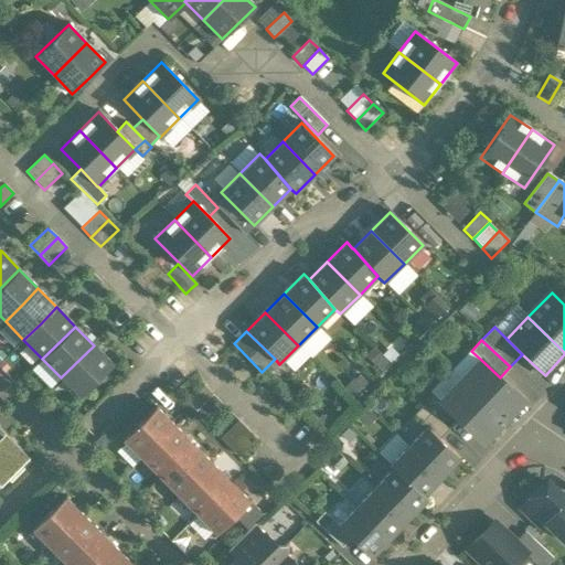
[(94,345),(61,377),(80,396),(113,364),(94,345)]
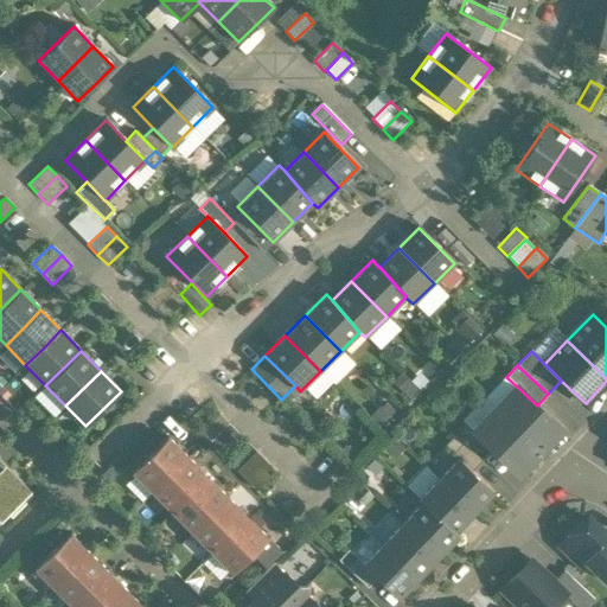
[(537,406),(517,387),(494,409),(540,452),(561,429),(537,406)]
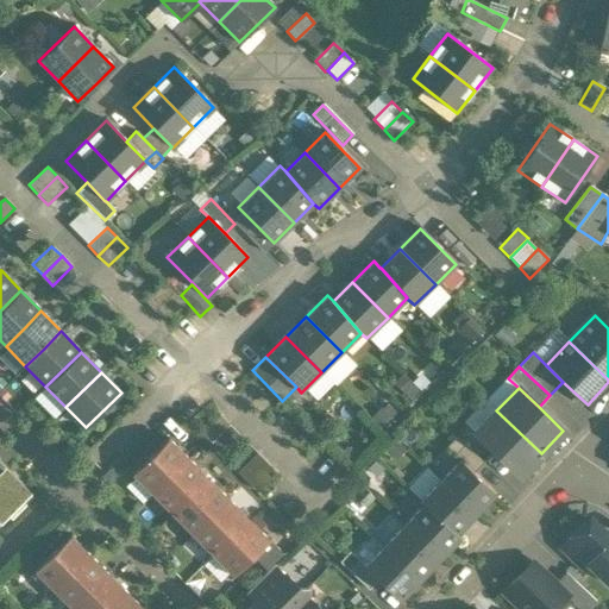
[(541,453),(496,410),(475,433),(520,476),(541,453)]
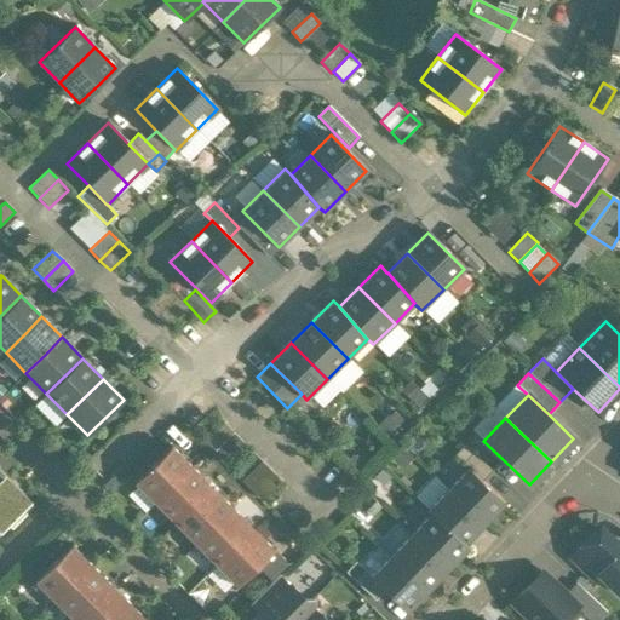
[(492,472),(464,446),(454,455),(468,469),(482,482),(492,472)]
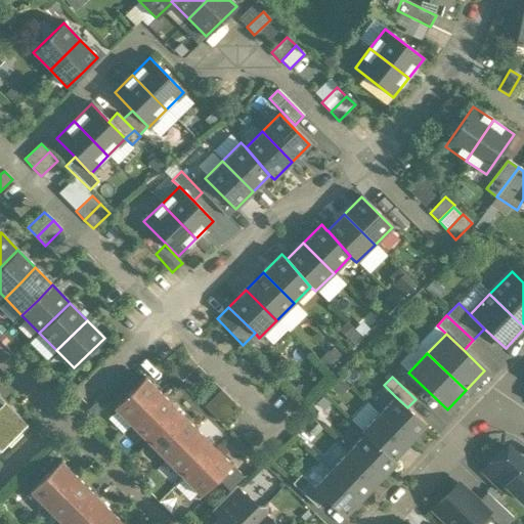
[(144,378),(114,408),(131,426),(162,395),(144,378)]
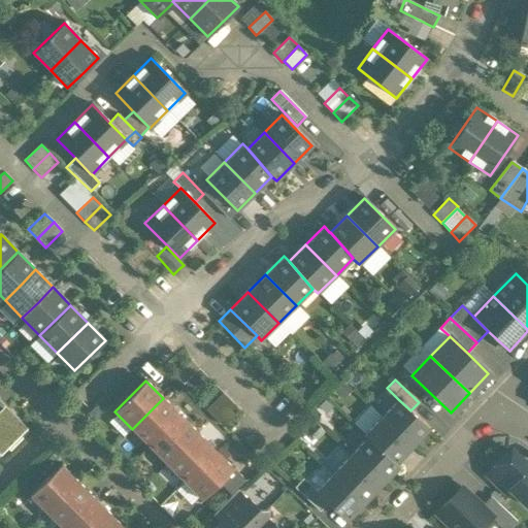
[(239,410),(222,393),(206,408),(223,426),(239,410)]
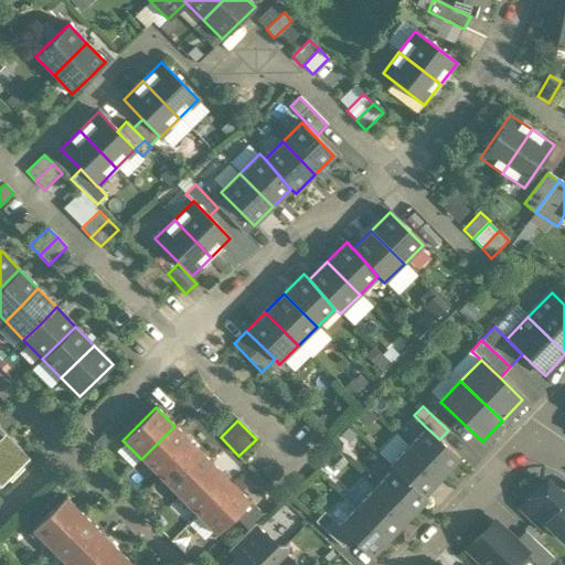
[(174,426),(141,459),(160,478),(193,445),(174,426)]
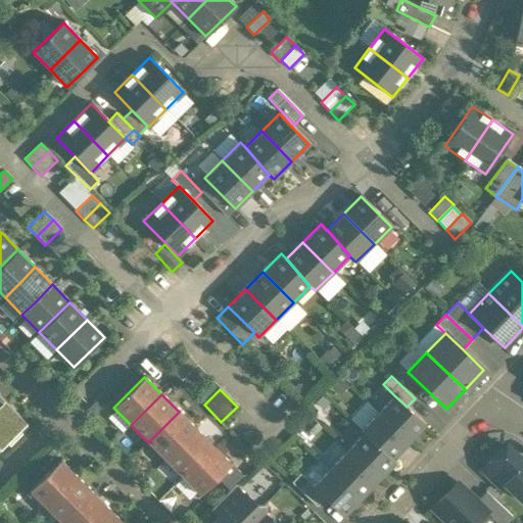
[(407,407),(394,395),(377,413),(408,442),(425,425),(407,407)]
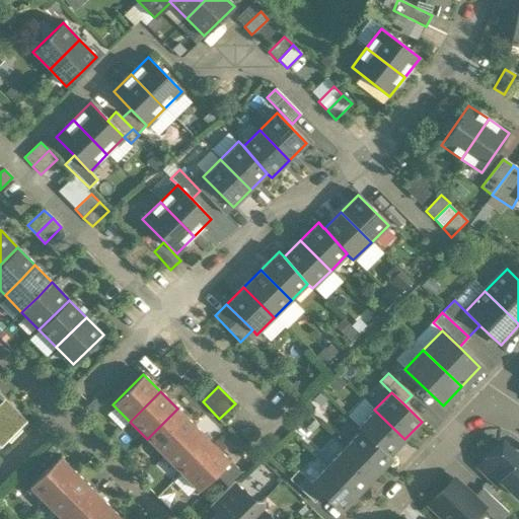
[(2,399),(0,401),(0,441),(11,431),(22,420),(2,399)]
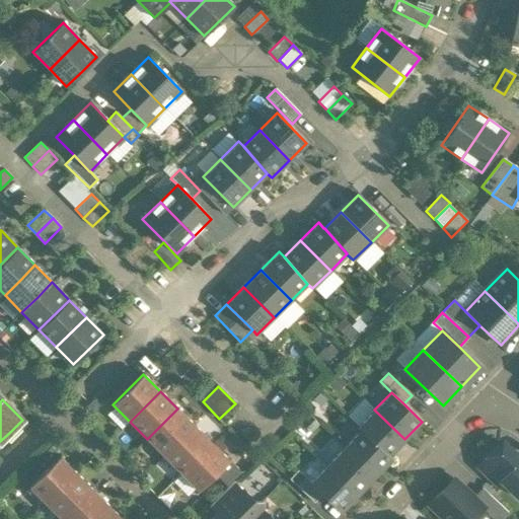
[(177,409),(147,439),(164,456),(195,426),(177,409)]
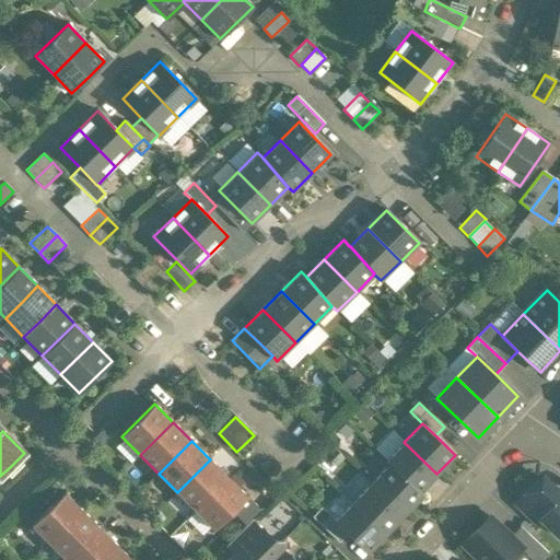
[(436,474),(404,442),(385,462),(388,465),(388,464),(419,492),(436,474)]
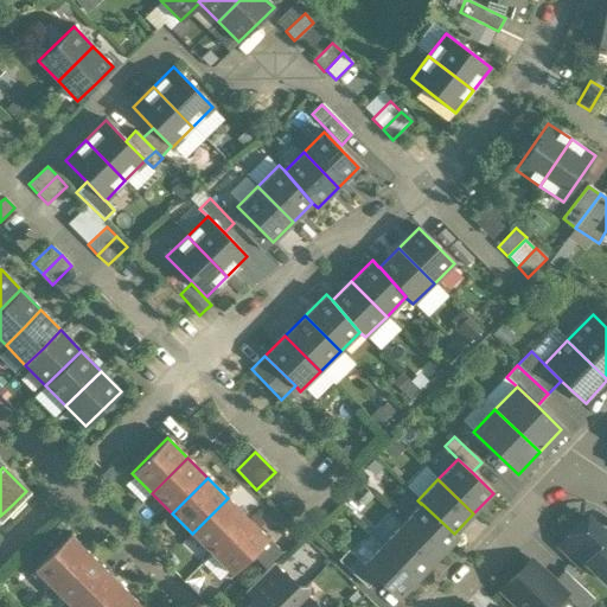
[(26,491),(13,504),(18,510),(31,496),(26,491)]
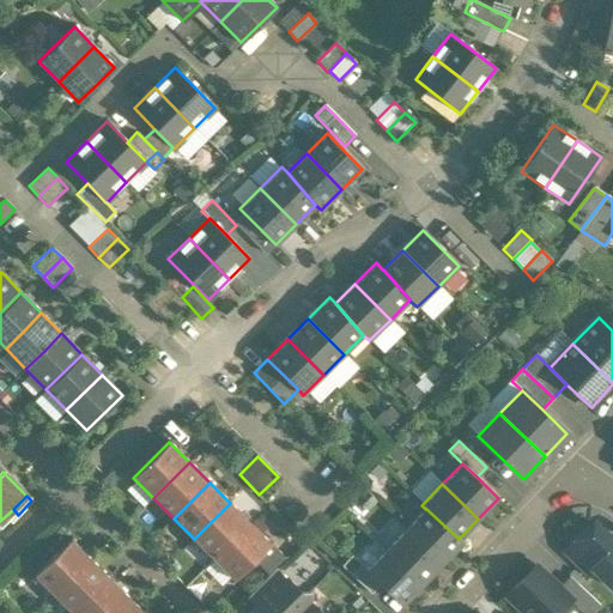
[(230,503),(194,539),(214,559),(249,523),(230,503)]
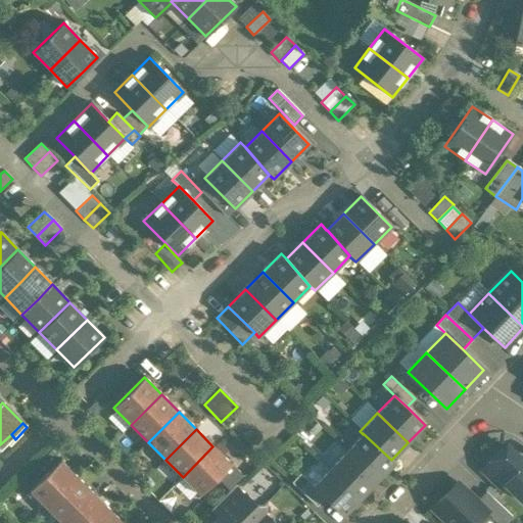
[(391,460),(363,433),(363,434),(346,450),(377,481),(394,463),(391,460)]
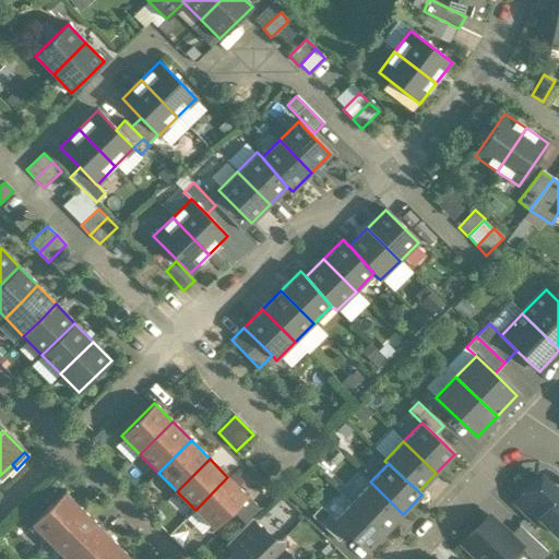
[(227,477),(195,510),(214,528),(232,511),(246,496),(227,477)]
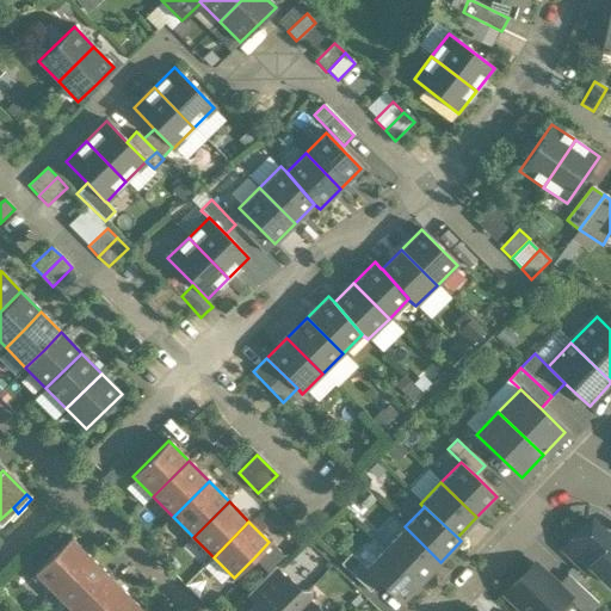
[(56,524),(49,532),(55,538),(62,530),(56,524)]
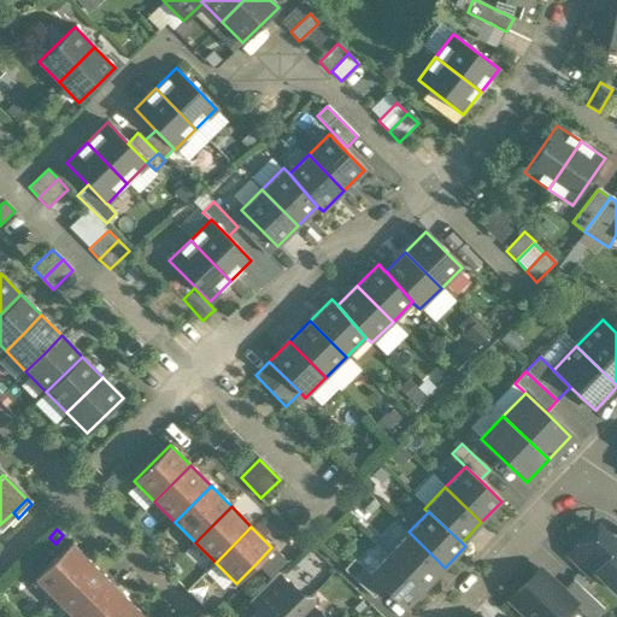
[(616,541),(611,536),(605,542),(598,541),(598,535),(592,530),(568,556),(591,577),(595,571),(616,592),(616,541)]
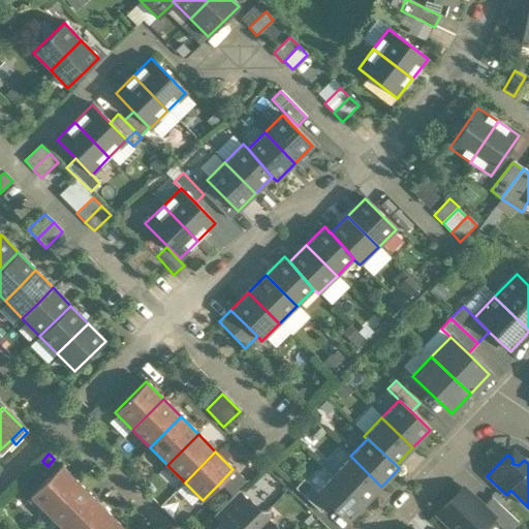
[(381,487),(350,456),(333,474),(365,504),(381,487)]
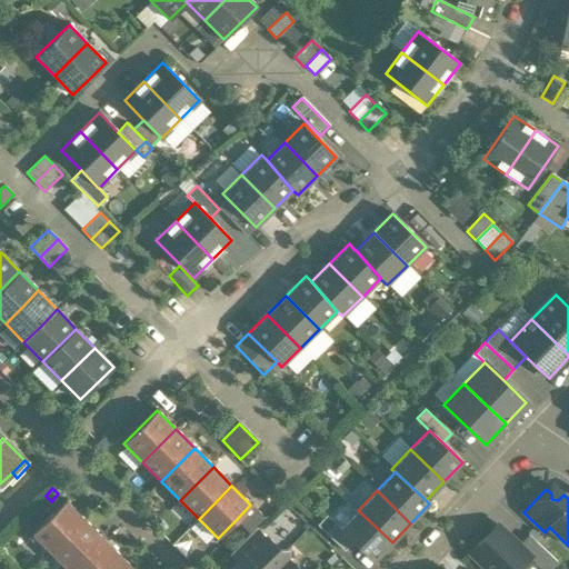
[(85,520),(66,501),(32,533),(51,552),(85,520)]
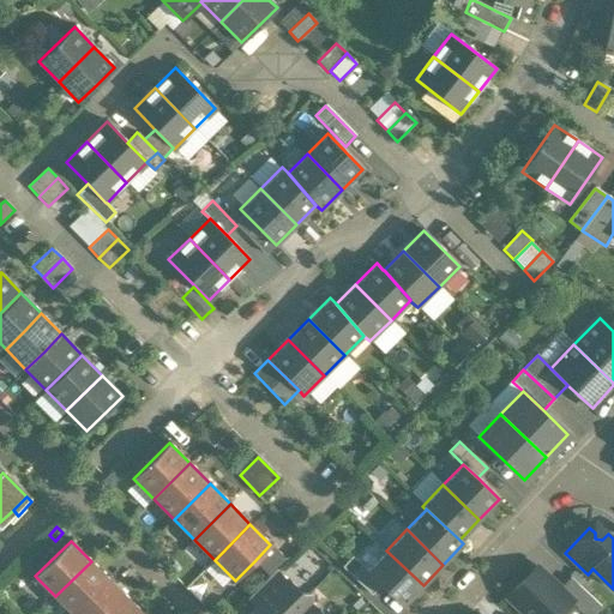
[(270,545),(254,561),(265,572),(282,555),(270,545)]
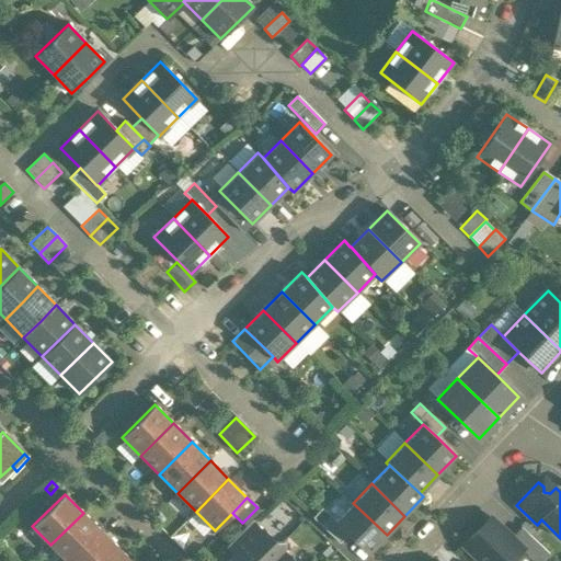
[(387,535),(353,503),(335,522),(348,535),(368,553),(387,535)]
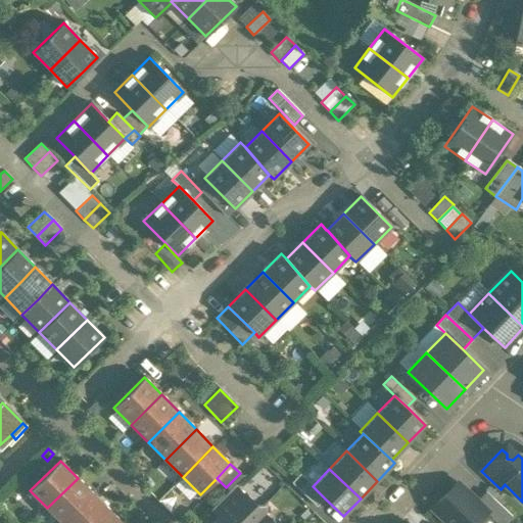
[(313,486),(299,474),(291,483),(316,507),(325,498),(313,486)]
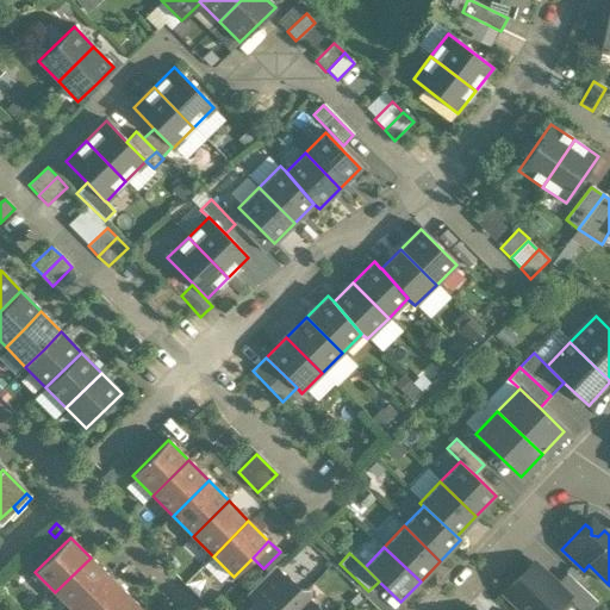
[(91,558),(55,592),(72,609),(76,609),(110,578),(91,558)]
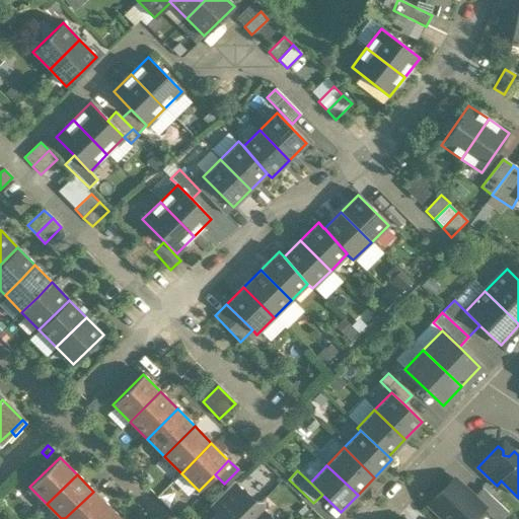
[(472,499),(453,480),(430,504),(445,518),(471,518),(482,509),(483,508),(472,499)]
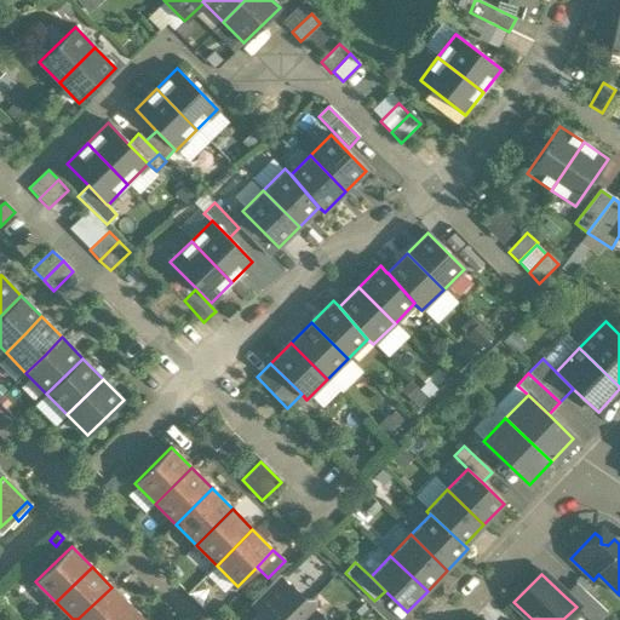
[(280,577),(251,604),(262,614),(290,586),(280,577)]
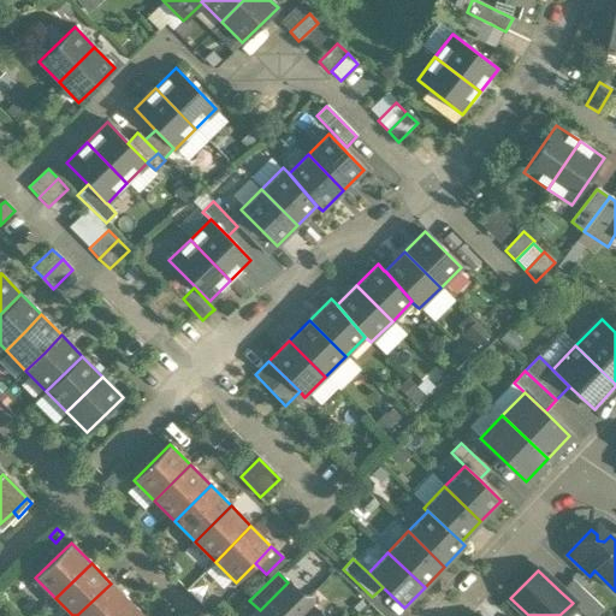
[(596,615),(603,609),(572,580),(561,592),(573,603),(572,604),(584,615),(596,615)]
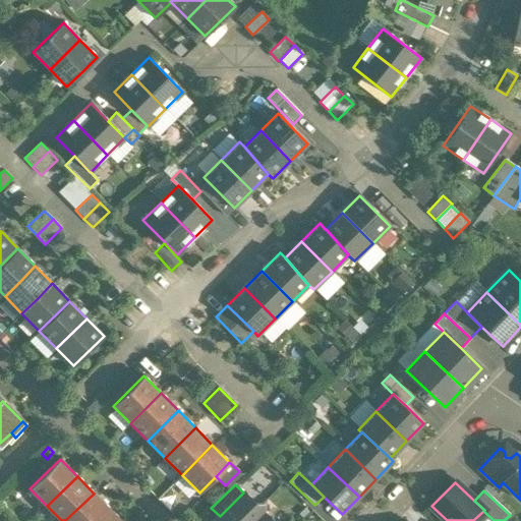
[(220,516),(214,520),(252,520),(263,512),(263,504),(254,504),(243,493),(220,516)]
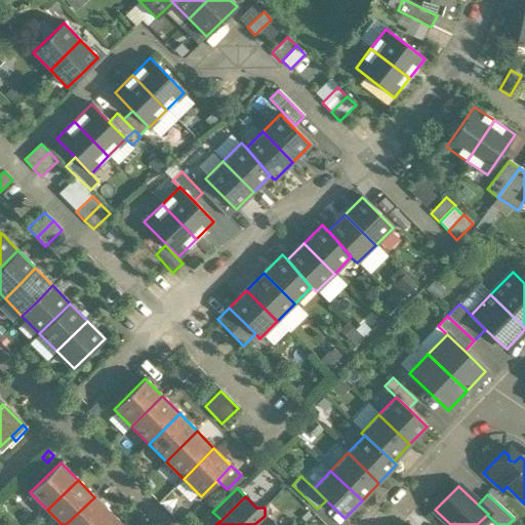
[(94,497),(66,524),(102,524),(112,515),(94,497)]
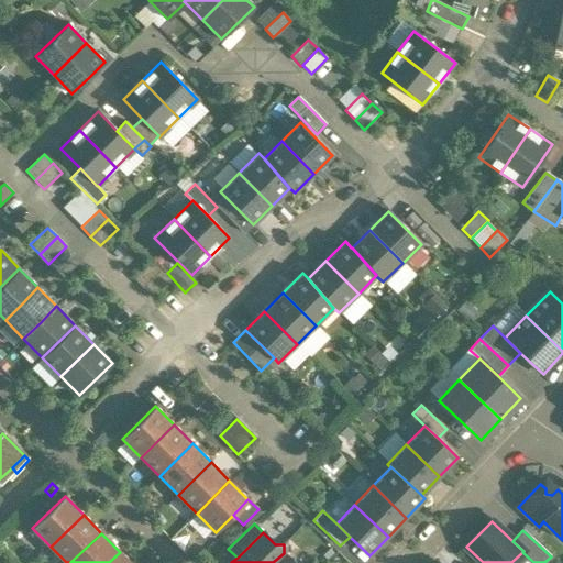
[(131,562),(120,552),(109,562),(131,562)]
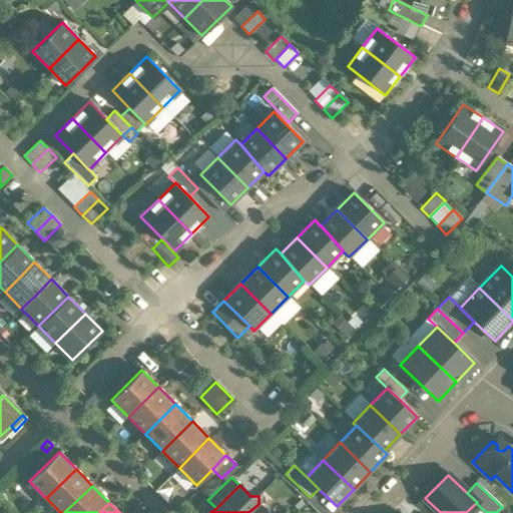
[(267,512),(259,504),(248,512),(267,512)]
